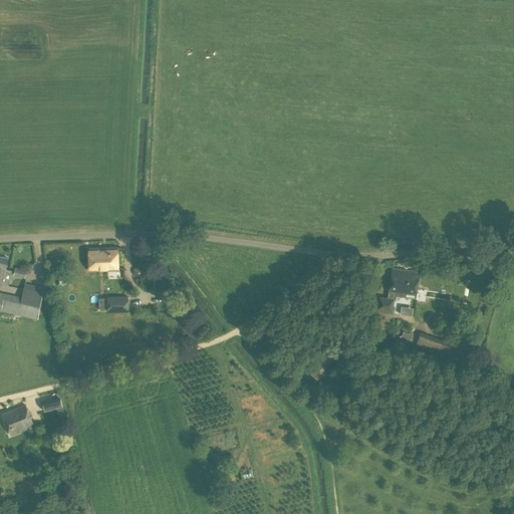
[(102,248),(103,270),(117,269),(116,247),(102,248)]
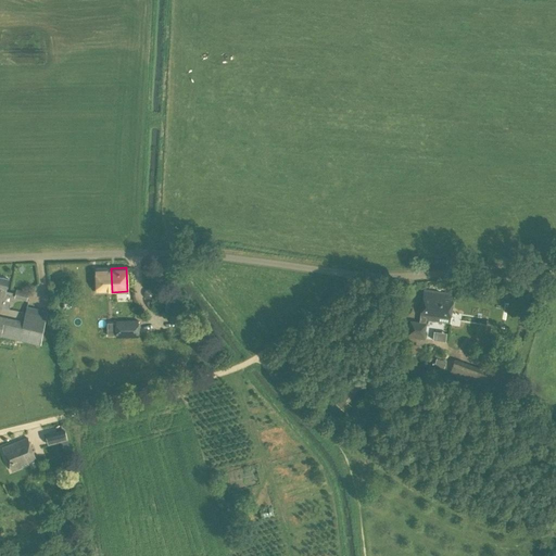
[(98,292),(112,292),(111,268),(97,268),(98,292)]
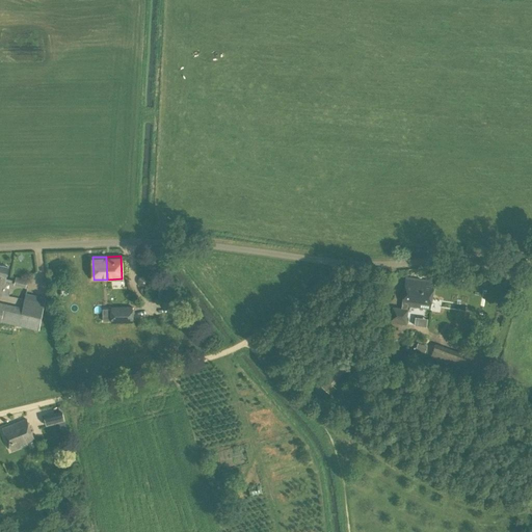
[(430,309),(433,282),(406,277),(402,304),(430,309)]
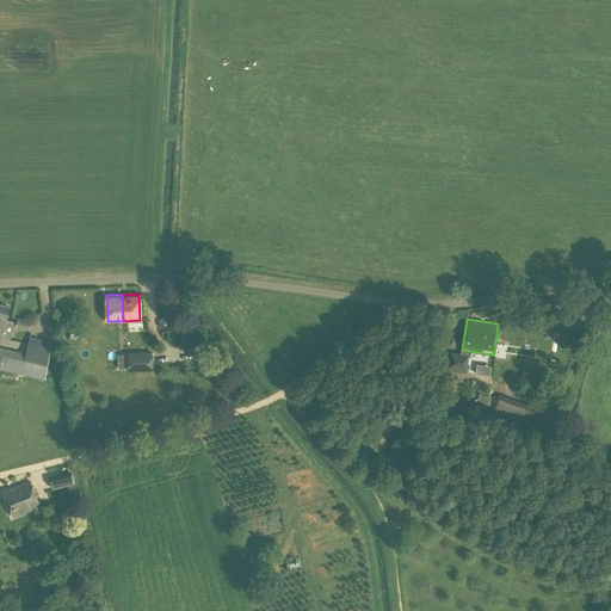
[(187,331),(187,322),(181,322),(181,344),(195,343),(193,329),(187,331)]
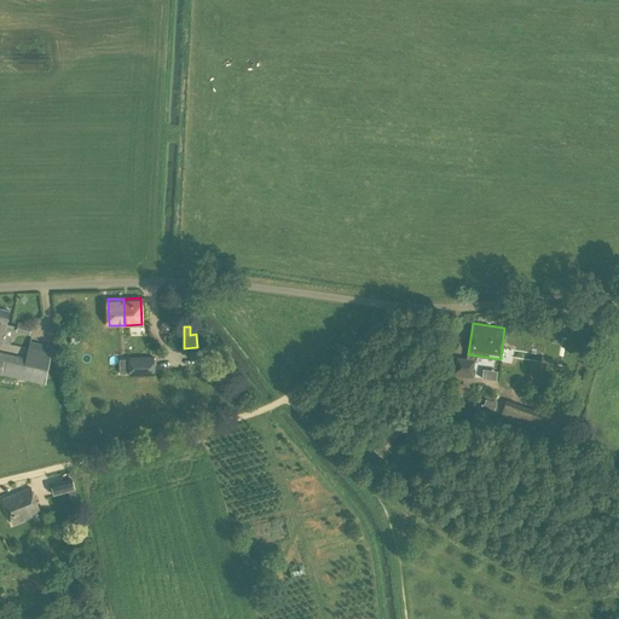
[(129,376),(155,375),(155,356),(129,357),(129,376)]
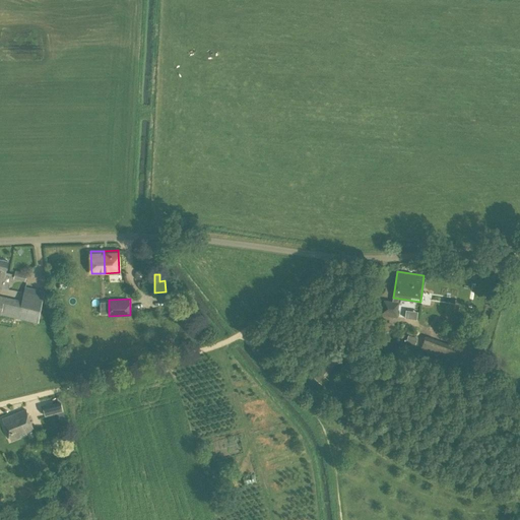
[(397,318),(399,302),(383,300),(382,313),(382,316),(397,318)]
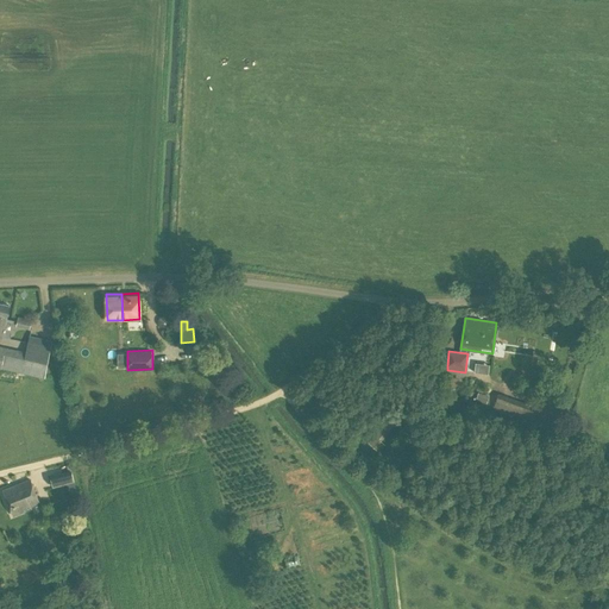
[(213,369),(219,364),(214,357),(207,360),(213,369)]
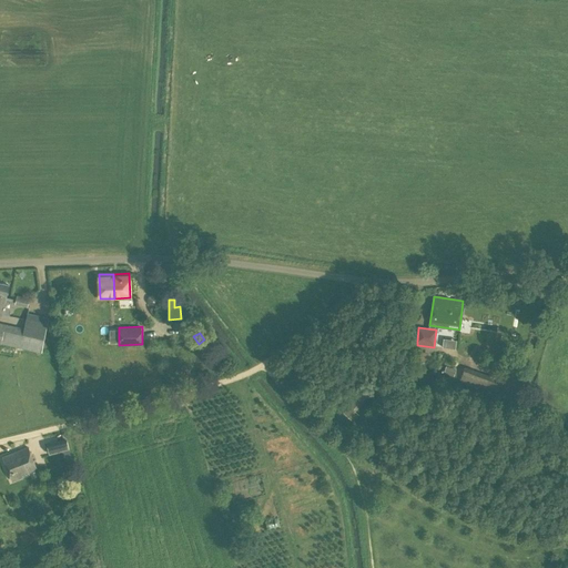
[(444,338),(443,347),(455,348),(456,341),(444,338)]
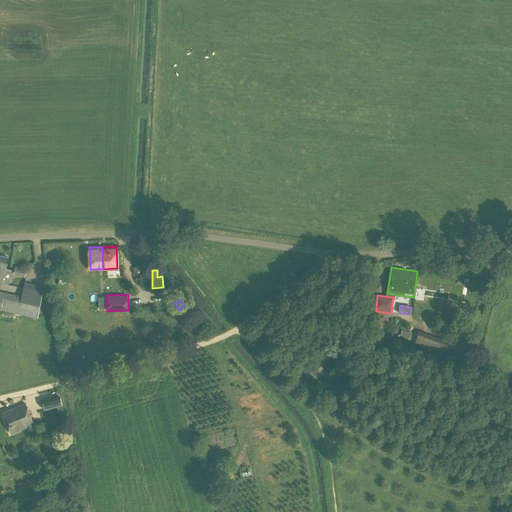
[(411,332),(402,329),(400,336),(409,339),(411,332)]
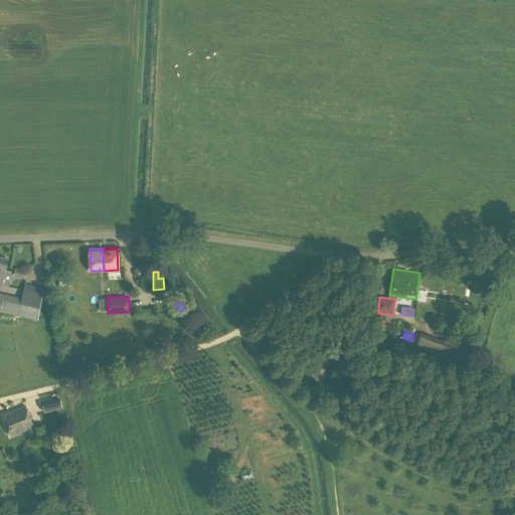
[(428,348),(433,336),(421,332),(417,344),(428,348)]
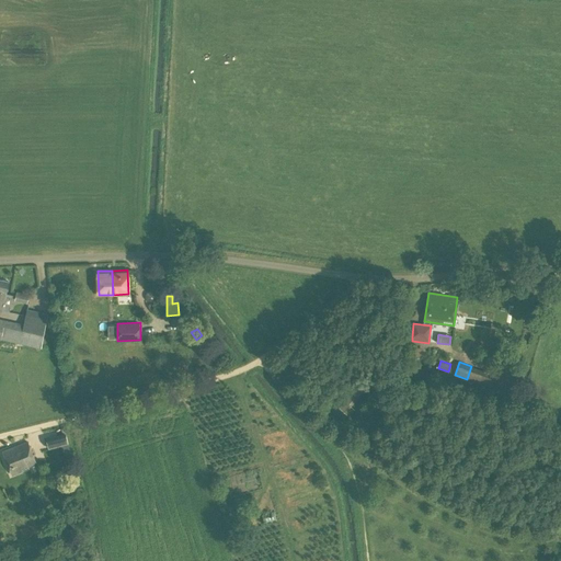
[(483,370),(479,384),(497,391),(503,378),(483,370)]
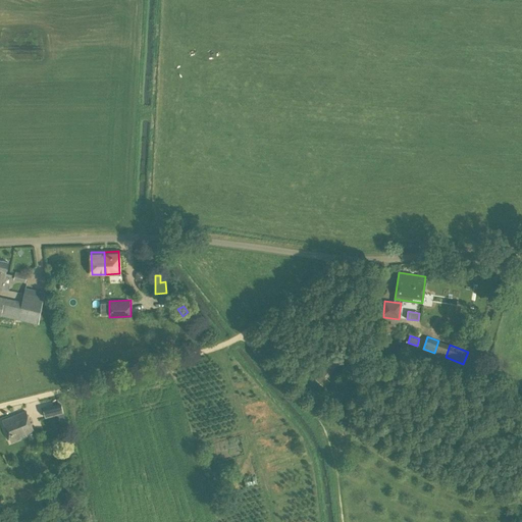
[(48,418),(64,413),(62,404),(45,408),(48,418)]
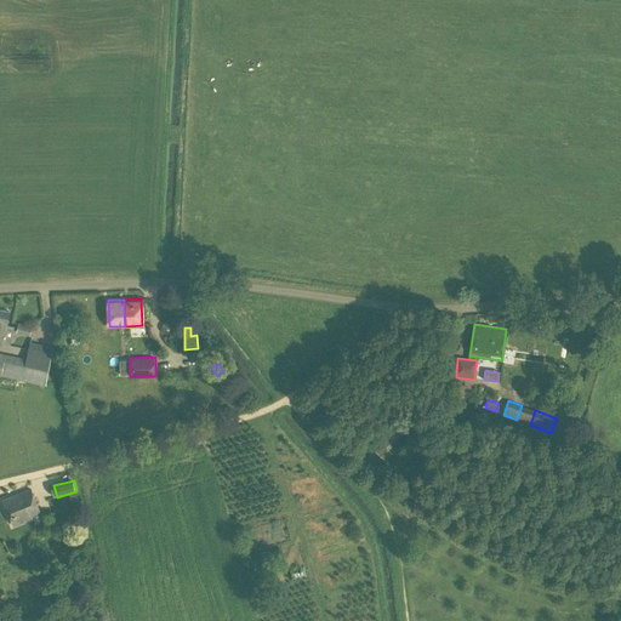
[(13,527),(32,519),(30,517),(38,513),(29,490),(3,500),(13,527)]
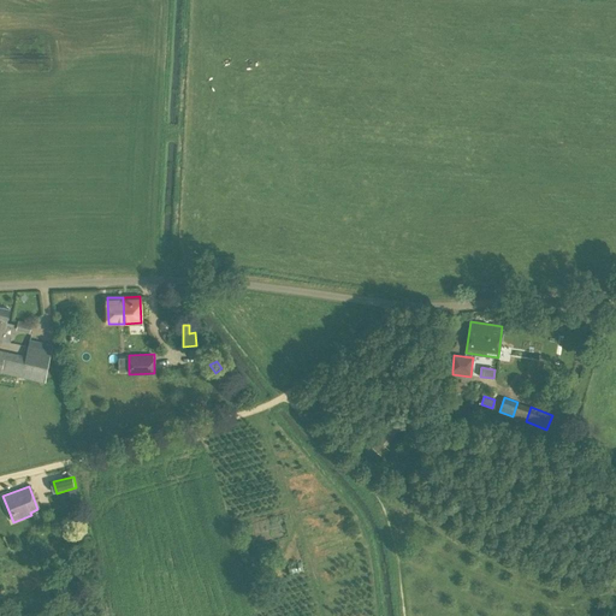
[(82,539),(84,531),(77,528),(75,538),(82,539)]
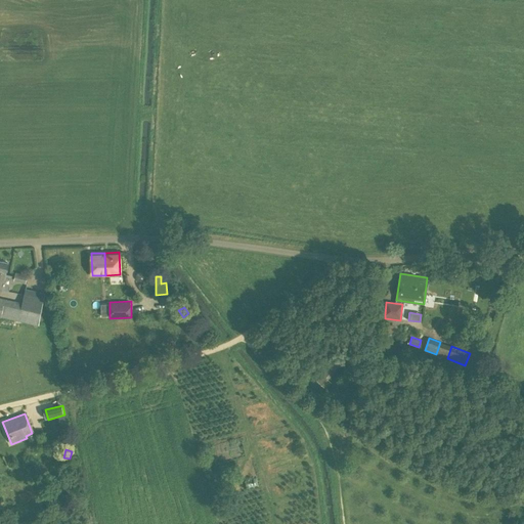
[(215,492),(225,489),(224,483),(213,486),(215,492)]
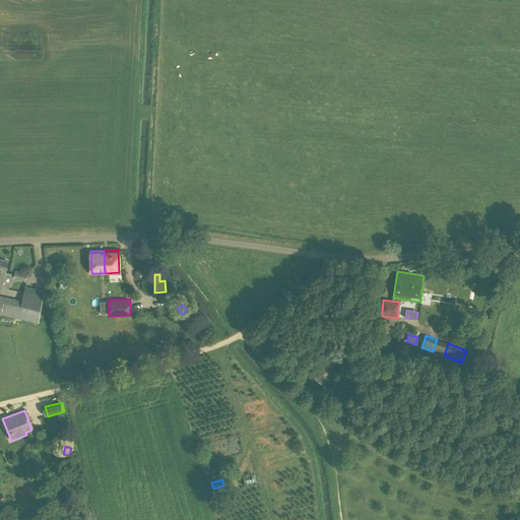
[(66,519),(74,519),(77,518),(70,508),(62,514),(66,519)]
